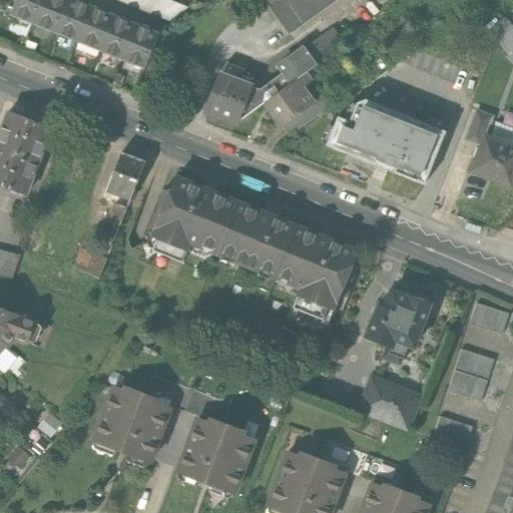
[(17,0),(12,15),(34,24),(43,0),(17,0)]
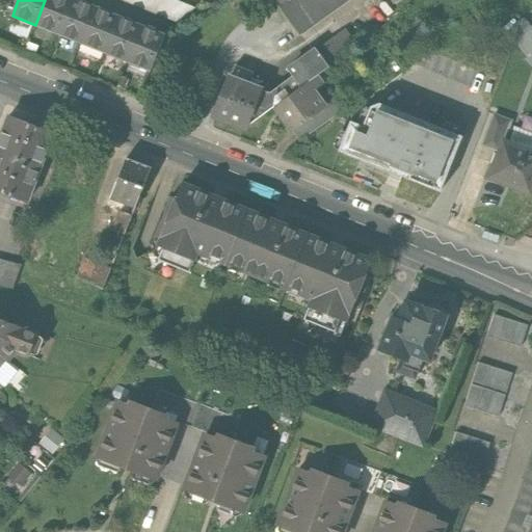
[(71,0),(45,0),(35,25),(58,34),(71,0)]
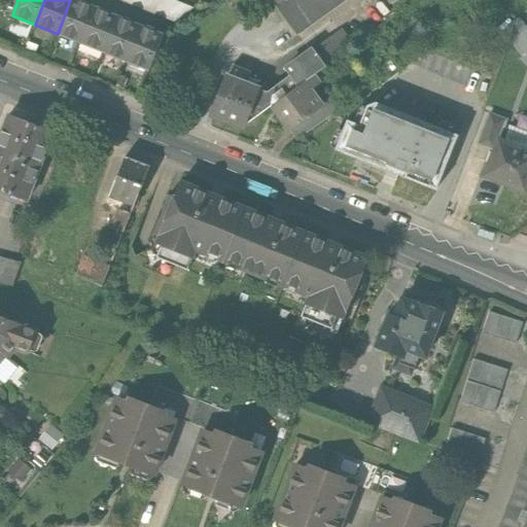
[(94,8),(74,0),(70,0),(58,34),(80,43),(94,8)]
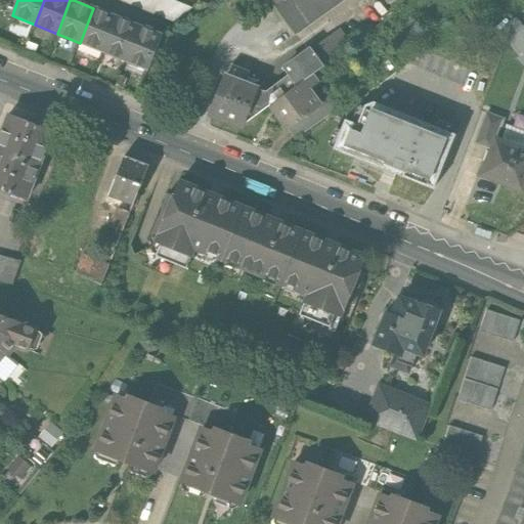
[(164,0),(111,0),(171,24),(188,9),(164,0)]
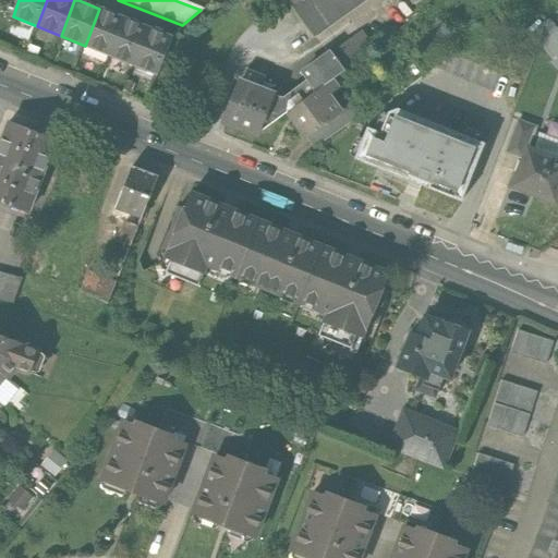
[(287,0),(316,39),(368,0),(367,0),(287,0)]
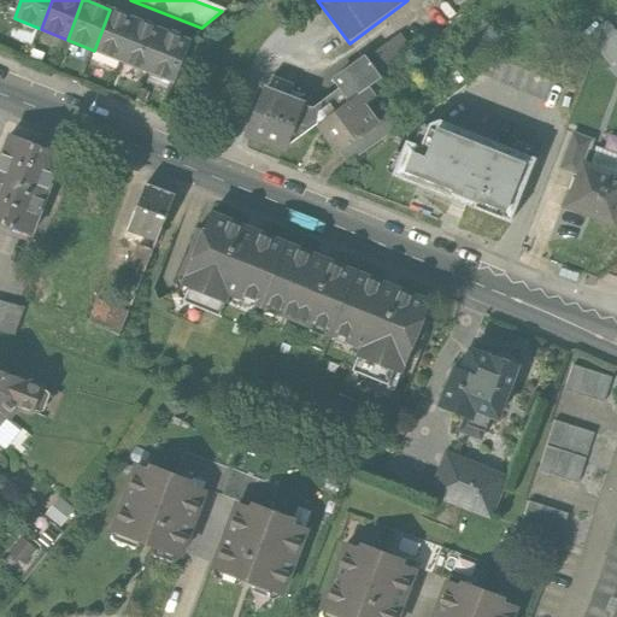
[(136,21),(110,10),(94,51),(121,62),(136,21)]
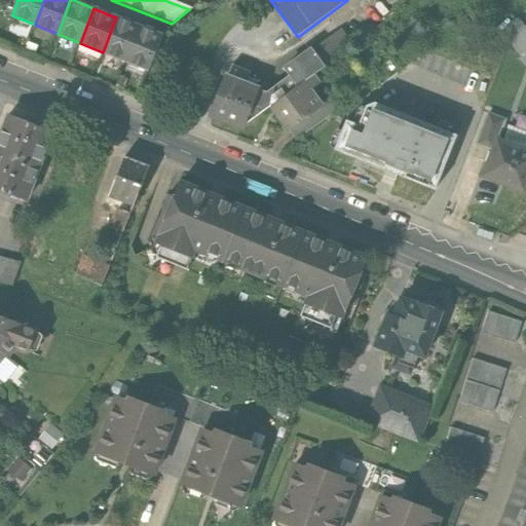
[(139,27),(116,17),(103,52),(125,62),(139,27)]
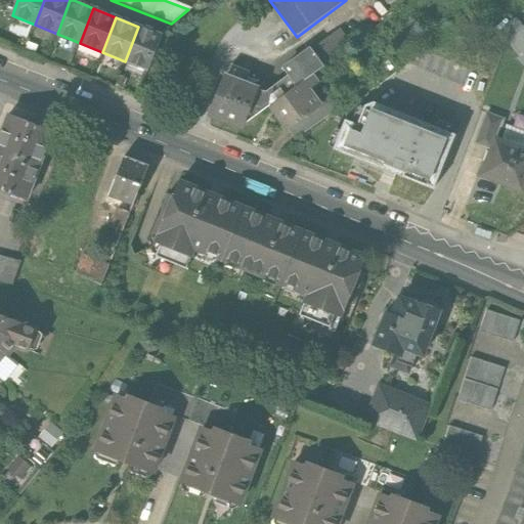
[(518,56),(523,50),(523,29),(516,19),(498,35),(518,56)]
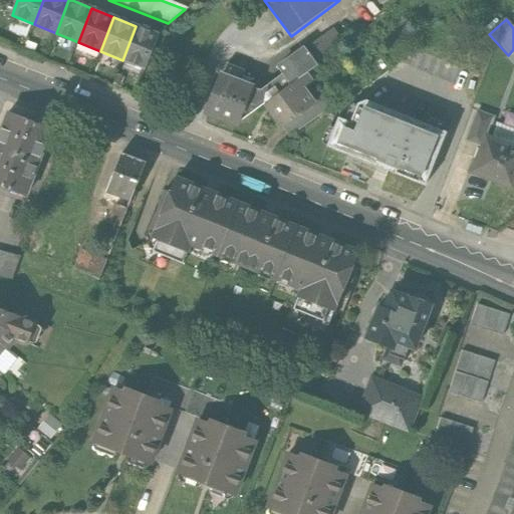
[(158,35),(136,26),(122,60),(145,68),(158,35)]
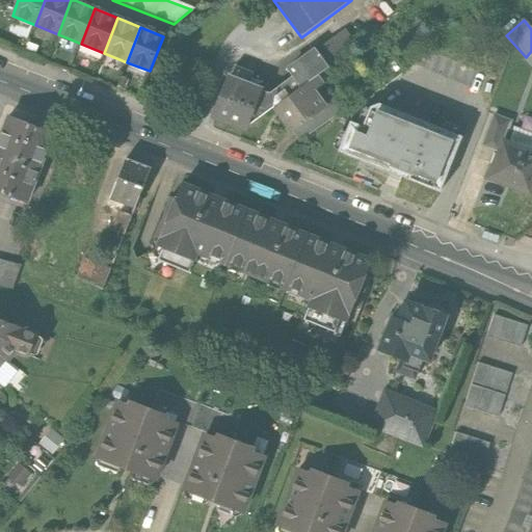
[(343,30),(316,50),(329,68),(356,48),(343,30)]
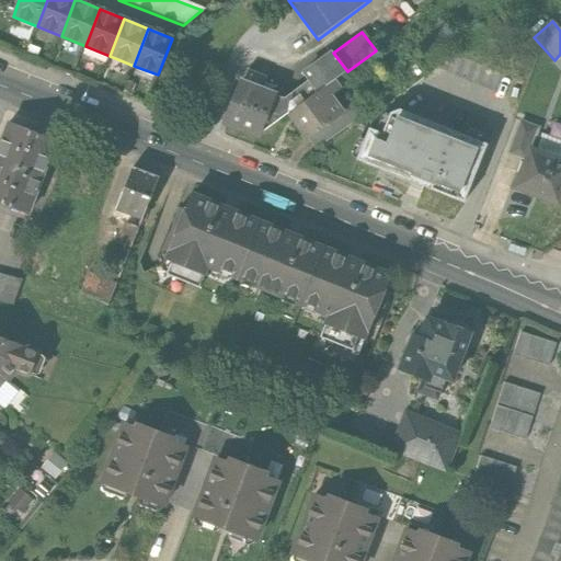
[(333,81),(347,71),(333,53),(305,75),(310,81),(319,93),(333,81)]
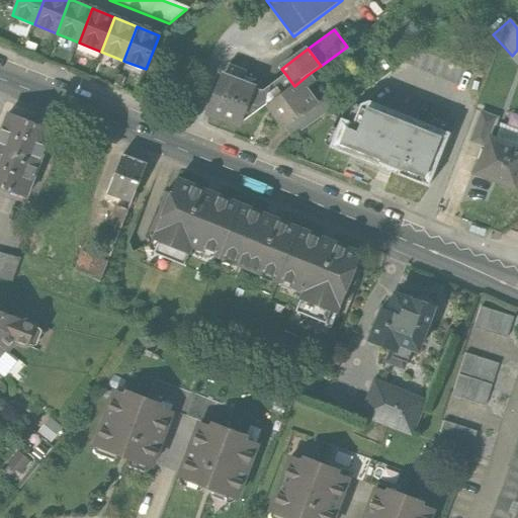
[(223,75),(207,115),(238,126),(253,86),(223,75)]
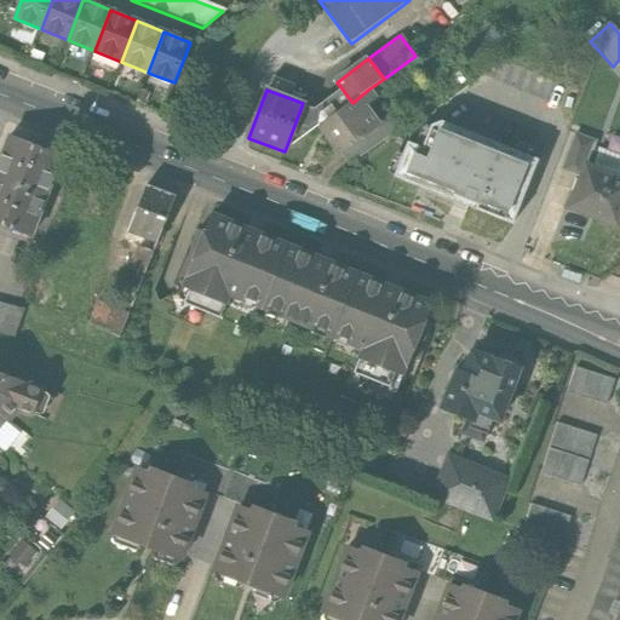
[(343,90),(317,108),(303,103),(285,151),(321,125),(352,103),(343,90)]
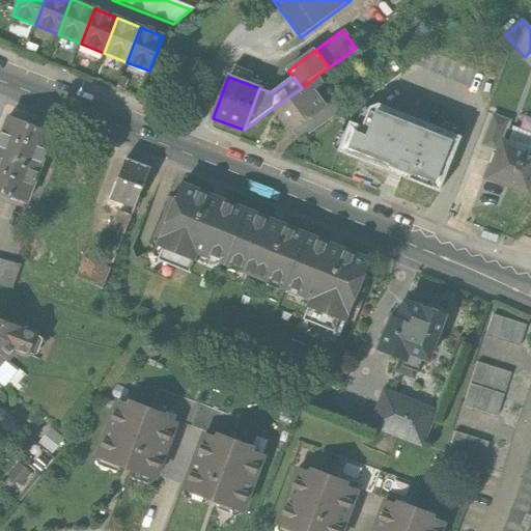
[(302,88),(275,107),(291,129),(327,103),(315,88),(322,84),(315,77),(302,88)]
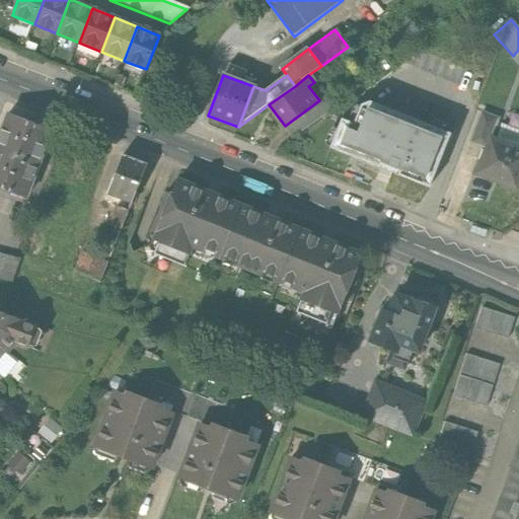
[(330,92),(319,100),(285,126),(293,138),(339,103),(330,92)]
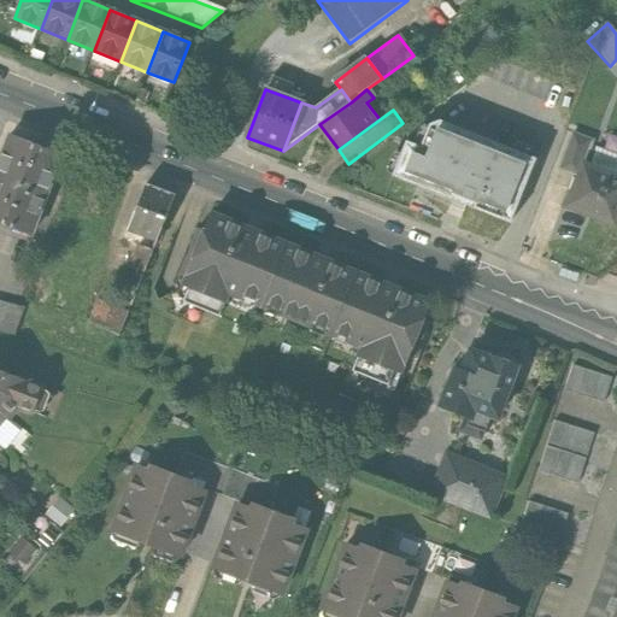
[(406,142),(392,176),(459,203),(510,223),(535,159),(439,121),(429,125),(421,147),(406,142)]
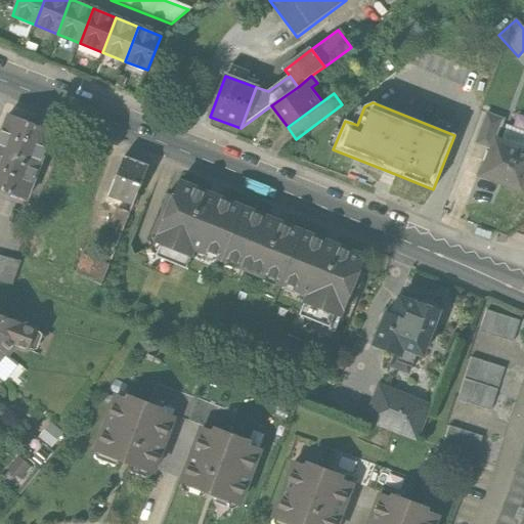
[(8,114),(0,135),(0,188),(26,200),(53,131),(8,114)]
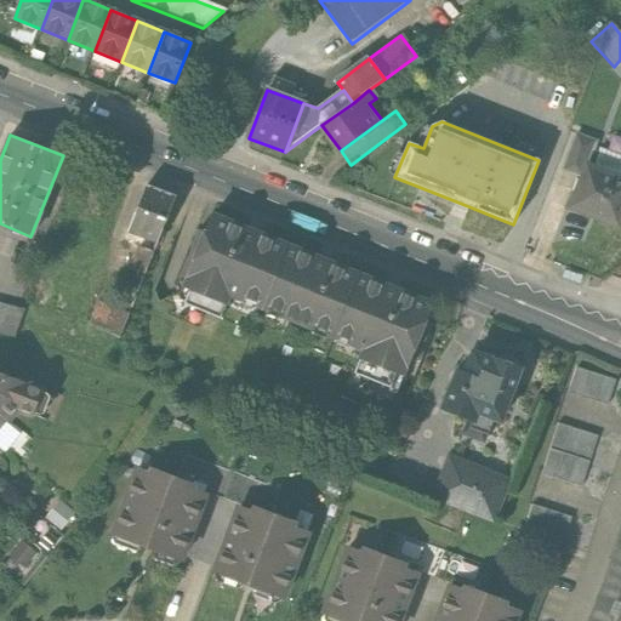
[(563,170),(581,177),(586,163),(594,141),(576,135),(563,170)]
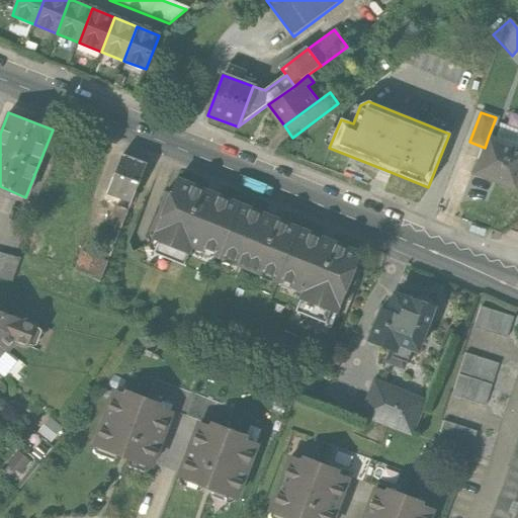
[(485,148),(476,173),(515,187),(517,179),(517,146),(489,136),(485,148)]
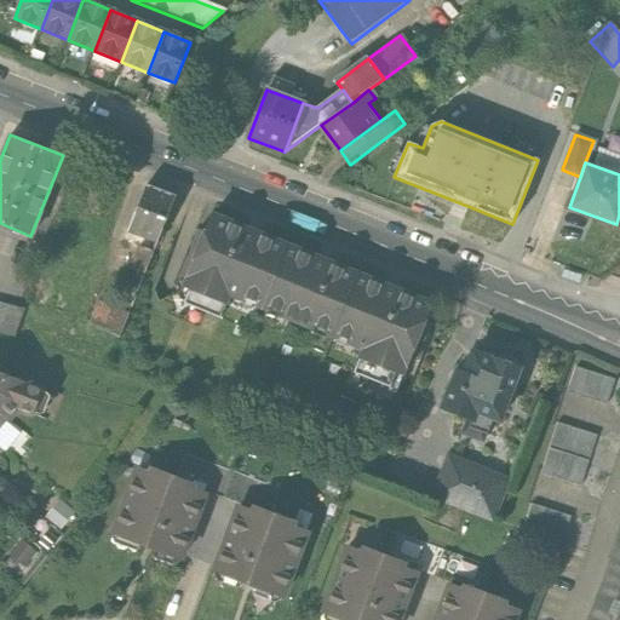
[(148,183),(128,230),(156,240),(174,194),(148,183)]
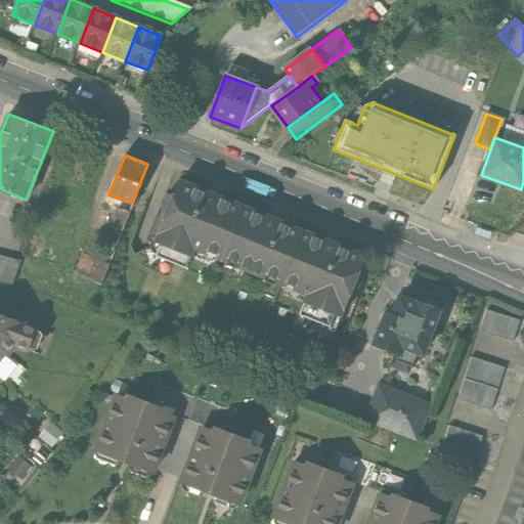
[(192,250),(221,261),(243,207),(180,181),(156,242),(161,244),(156,257),(185,269),(192,250)]
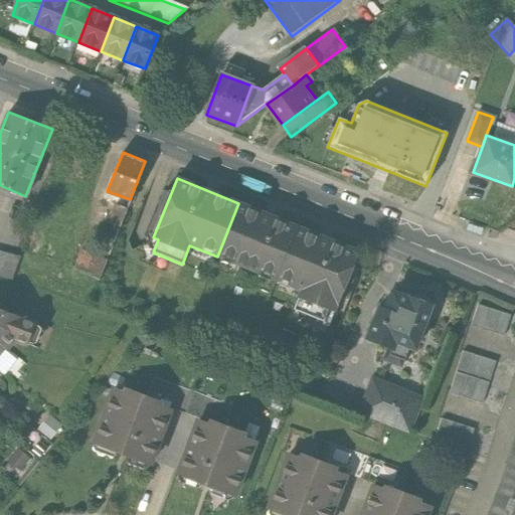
[(116,202),(109,220),(121,224),(128,207),(116,202)]
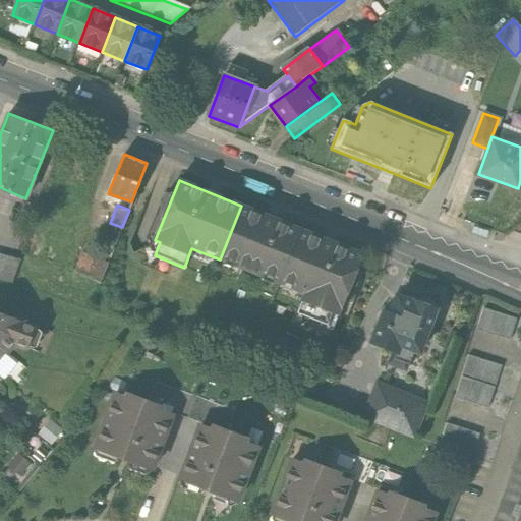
[(301,230),(241,206),(220,259),(280,284),(301,230)]
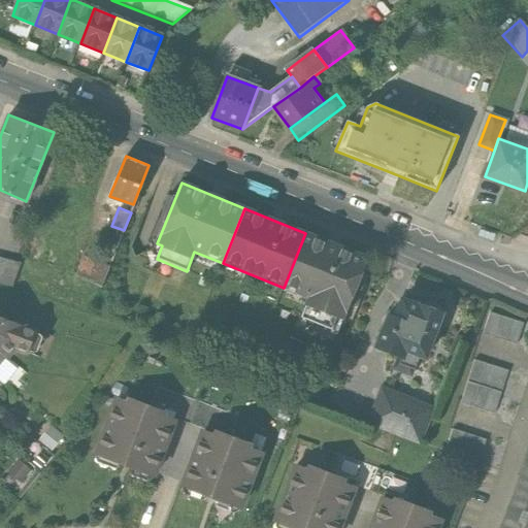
[(367,258),(305,233),(284,288),(310,298),(302,318),(331,329),(336,317),(342,319),(367,258)]
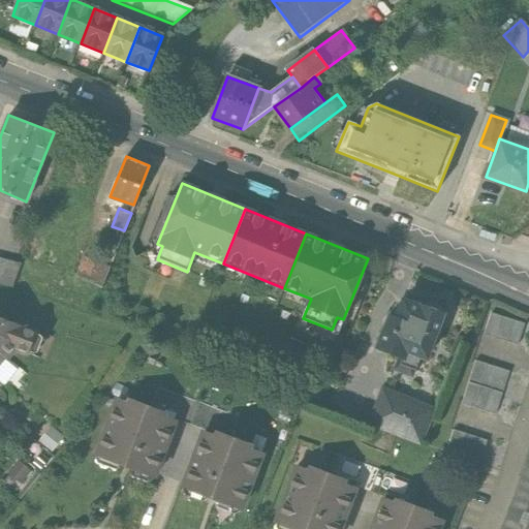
[(0,284),(14,288),(22,263),(0,257),(0,284)]
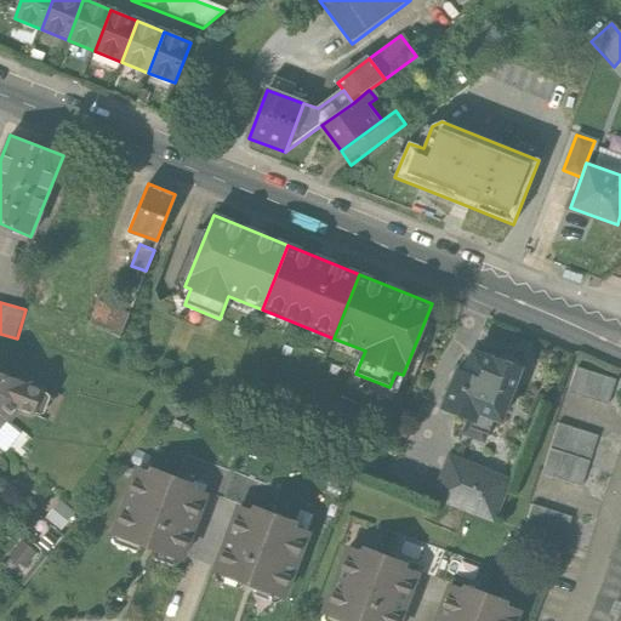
[(457,368),(444,406),(468,416),(472,417),(476,408),(502,417),(522,366),(473,349),(466,371),(457,368)]
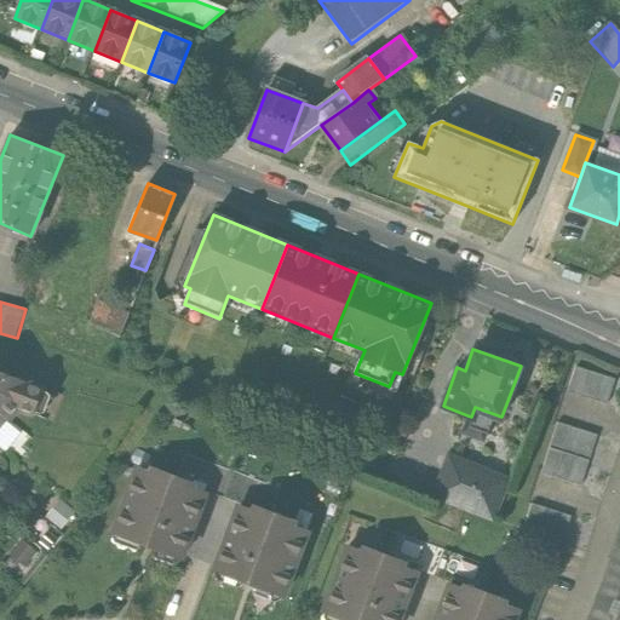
[(575,368),(568,392),(608,406),(615,382),(575,368)]
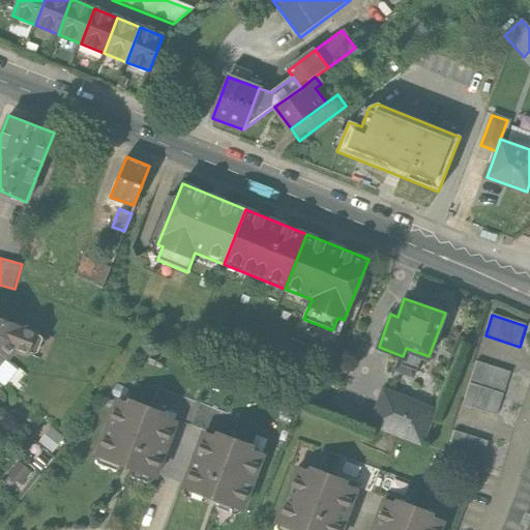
[(0,317),(0,352),(5,356),(7,358),(13,350),(27,355),(35,332),(0,317)]
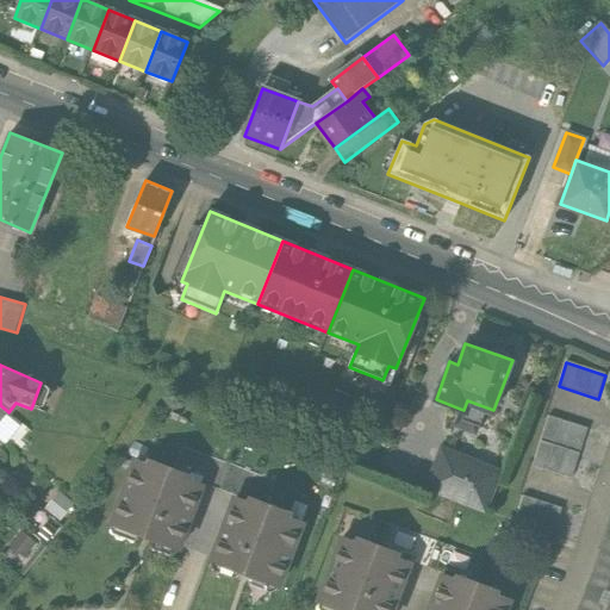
[(454,423),(475,430),(478,423),(461,417),(464,410),(460,409),(454,423)]
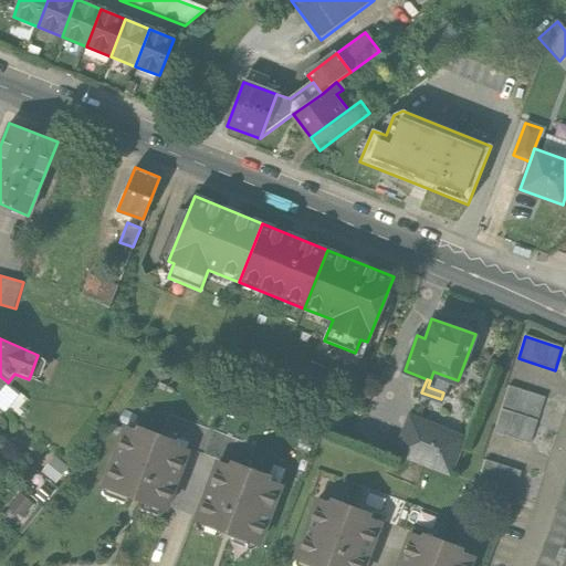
[(509,388),(494,432),(531,444),(545,400),(509,388)]
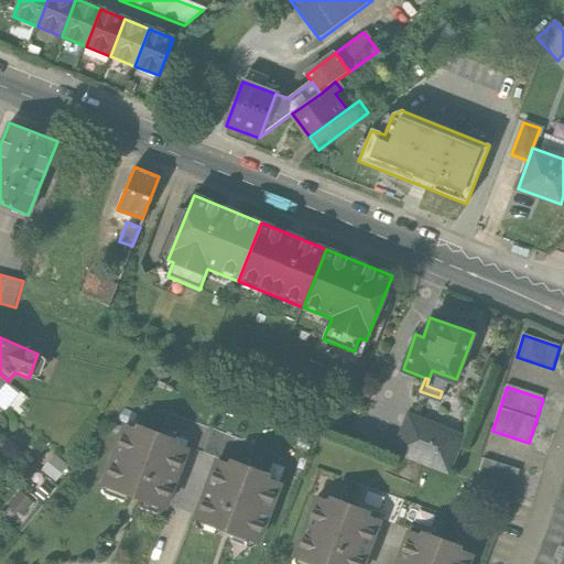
[(465,432),(409,410),(393,449),(449,472),(465,432)]
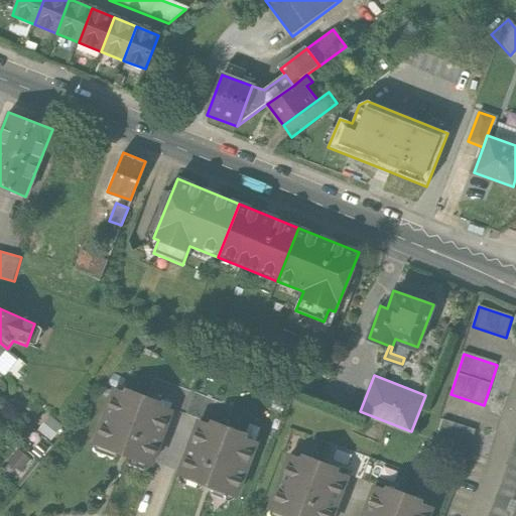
[(145,404),(170,413),(196,422),(224,433),(232,410),(153,381),(145,404)]
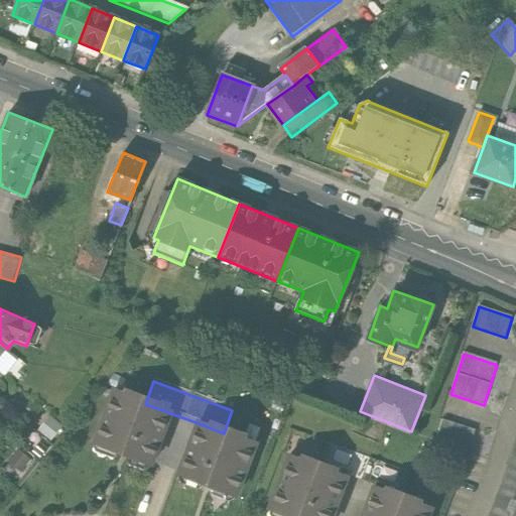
[(113,392),(94,444),(150,466),(170,413),(145,404),(113,392)]
